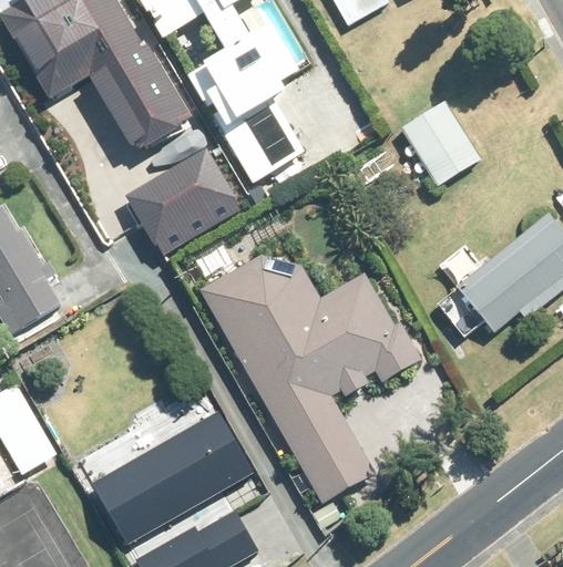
[(9,0),(0,6),(0,18),(48,98),(86,74),(131,150),(185,117),(142,43),(135,48),(108,0),(9,0)]
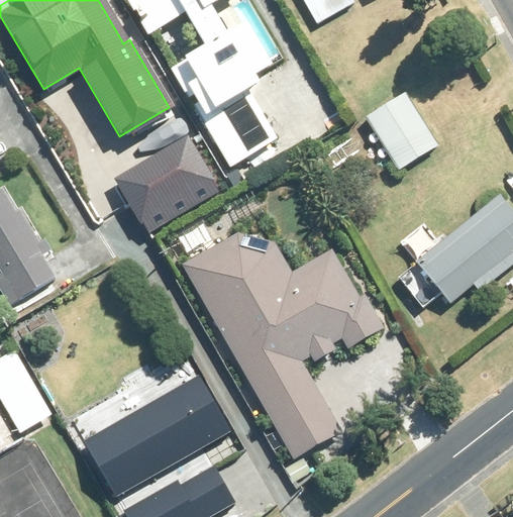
[(122,0),(144,37),(180,16),(200,49),(170,67),(230,168),(281,137),(254,94),(269,86),(263,75),(279,65),(257,26),(262,23),(247,0),(122,0)]
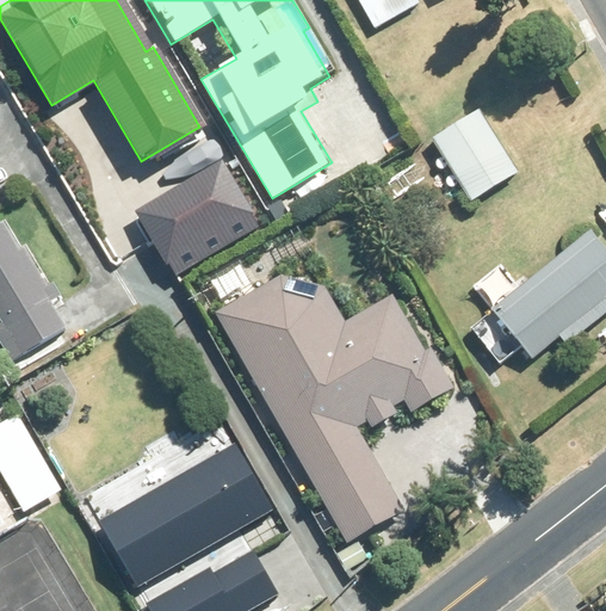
[(358,0),(373,26),(418,1),(416,0),(358,0)]
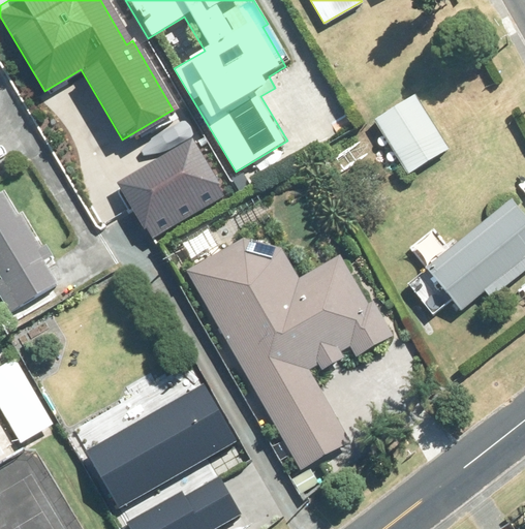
[(414,91),(373,119),(408,174),(451,147),(414,91)]
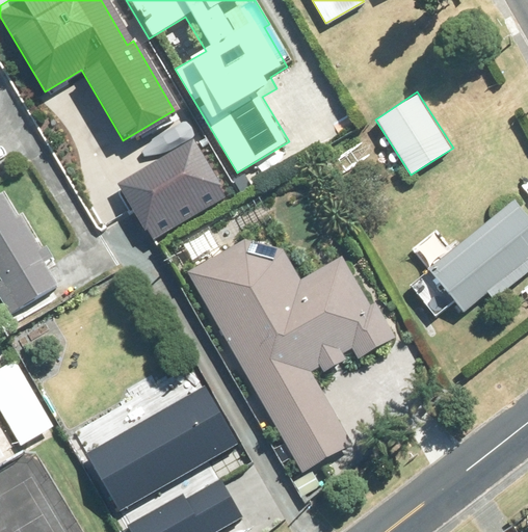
[(187,140),(114,184),(149,239),(221,195),(187,140)]
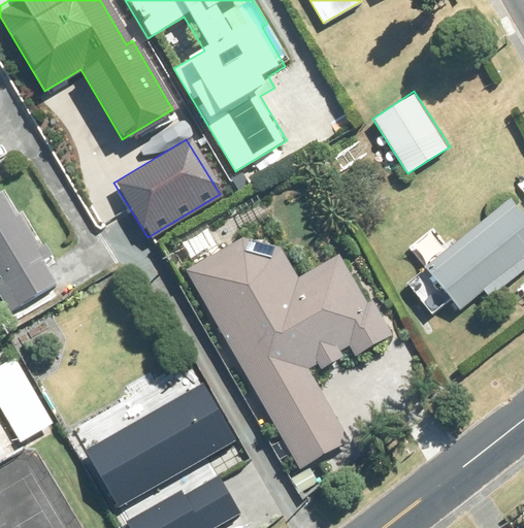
[(17,215),(3,191),(0,193),(0,275),(1,277),(0,278),(0,294),(9,309),(58,282),(44,261),(52,257),(44,243),(40,246),(21,212),(17,215)]
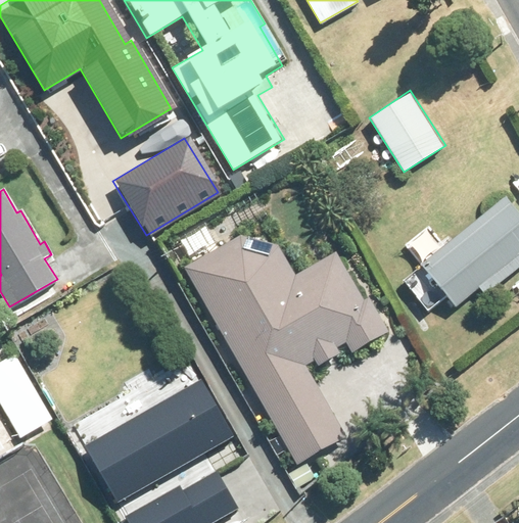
[(518,210),(506,194),(421,263),(456,306),(479,287),(485,294),(518,267),(518,210)]
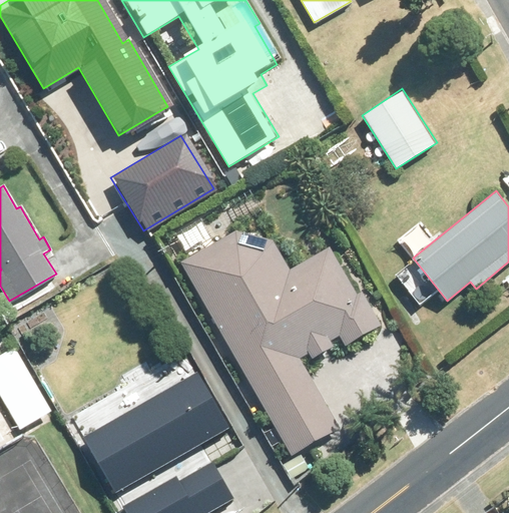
[(300,358),(340,335),(345,345),(381,325),(362,291),(356,294),(330,245),(290,269),(273,238),(235,229),(180,262),(292,457),(339,429),(300,358)]
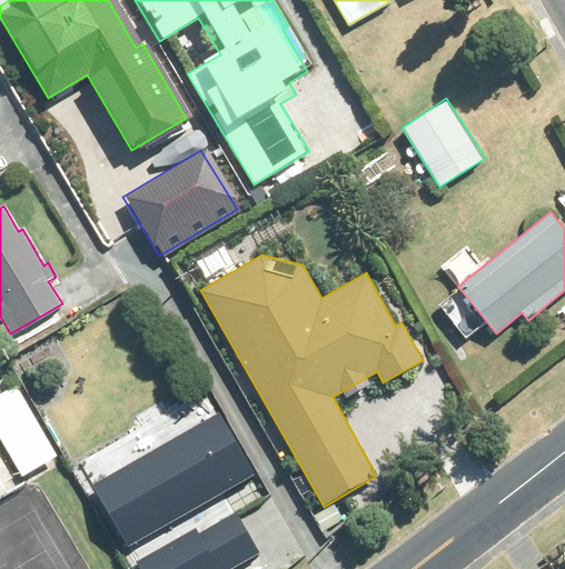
[(0,490),(3,489),(0,482),(0,441),(20,478),(56,458),(16,385),(0,392),(0,490)]
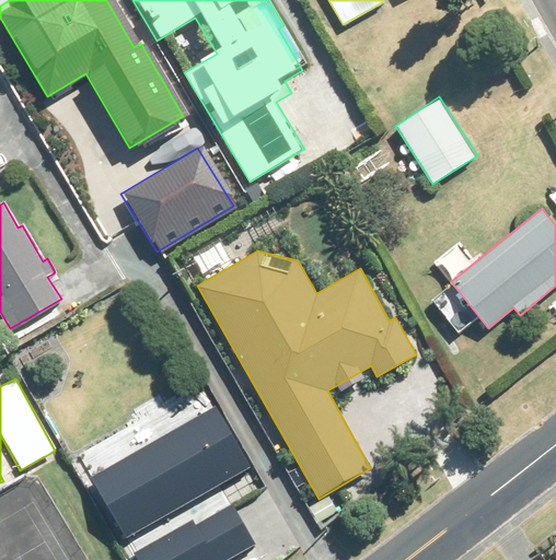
[(213,407),(85,479),(122,541),(248,468),(213,407)]
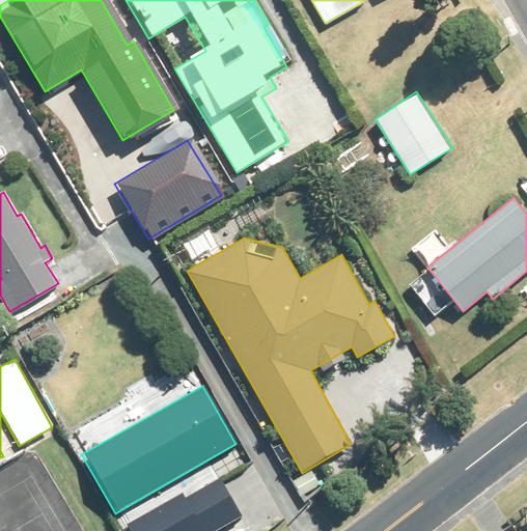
[(216,477),(126,530),(215,530),(239,518),(216,477)]
